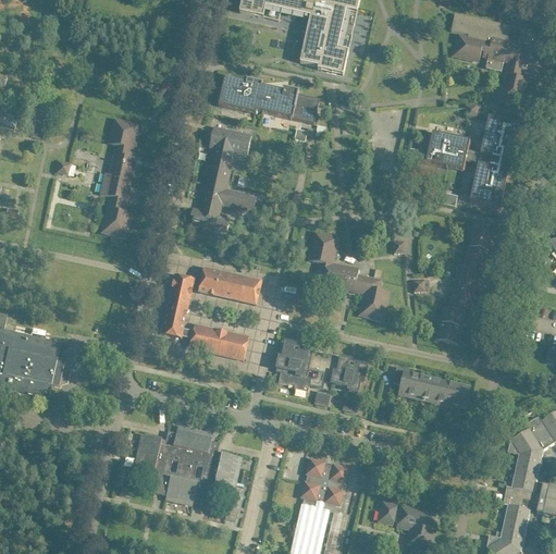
[(241,0),(238,11),(270,17),(272,7),(280,9),(309,15),(298,61),(299,61),(317,65),(317,68),(342,73),(349,41),(338,39),(340,32),(345,9),(356,11),(358,0),(241,0)]
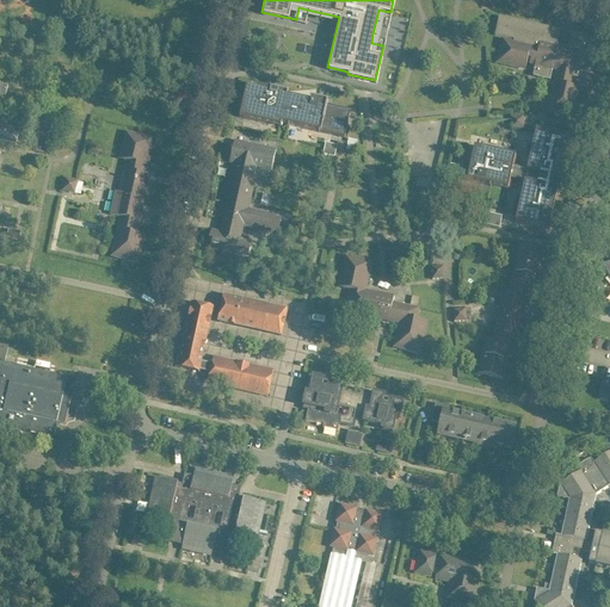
[(498,13),(493,32),(512,37),(512,39),(507,38),(500,36),(499,43),(497,54),(495,61),(503,62),(517,66),(524,68),(525,61),(527,55),(529,55),(528,61),(533,62),(530,73),(549,76),(552,67),(555,68),(548,101),(547,109),(553,110),(565,112),(571,115),(573,107),(577,92),(578,85),(571,84),(565,82),(565,80),(590,85),(601,37),(570,30),(570,32),(565,50),(555,47),(556,43),(555,43),(559,28),(498,13)]
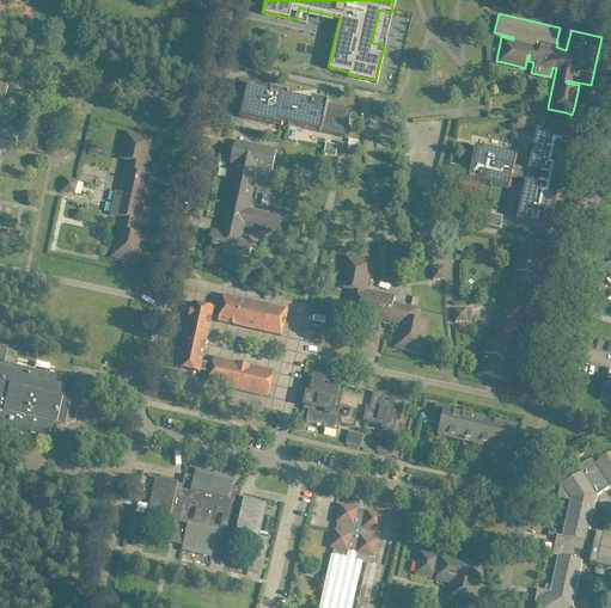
[(0,204),(0,137),(14,141),(18,127),(0,122),(0,94),(4,96),(7,83),(0,80),(0,204)]
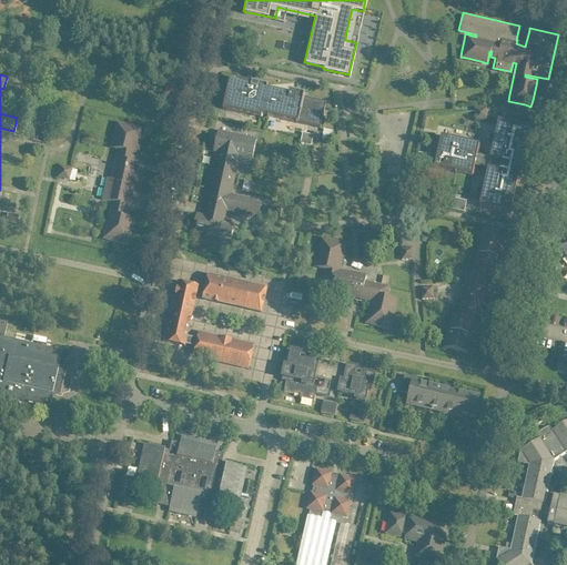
[(221,107),(260,115),(260,112),(319,125),(324,100),(303,96),(303,92),(286,89),(286,91),(265,87),(266,84),(229,76),(221,107)]
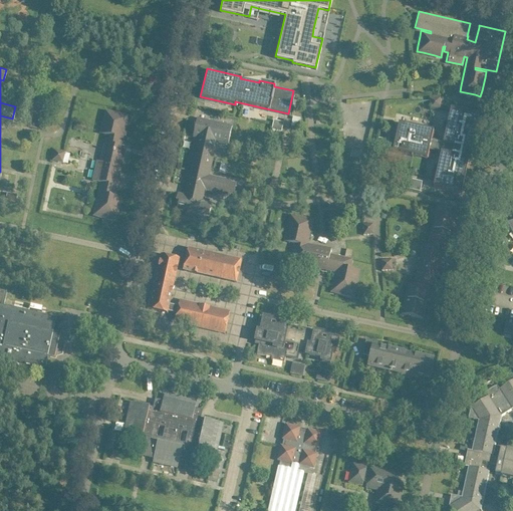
[(429,96),(430,107),(440,106),(439,95),(429,96)]
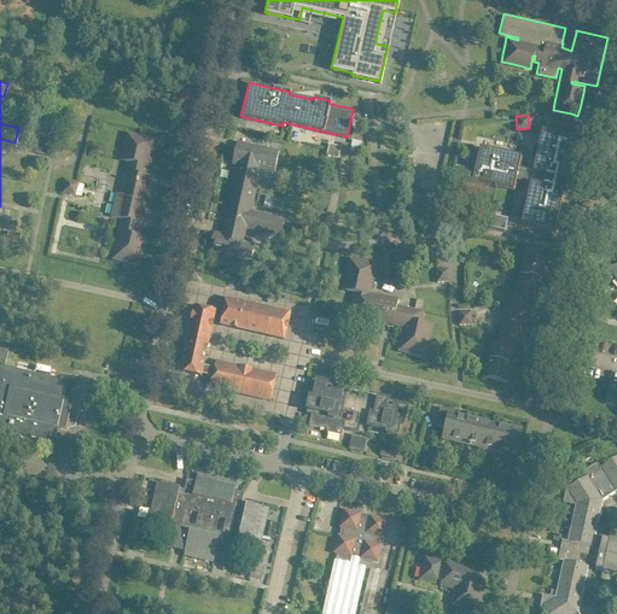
[(556,186),(558,176),(565,177),(575,135),(541,128),(531,169),(517,165),(519,155),(478,145),(471,180),(512,188),(514,177),(529,181),(519,221),(553,229),(563,187),(556,186)]
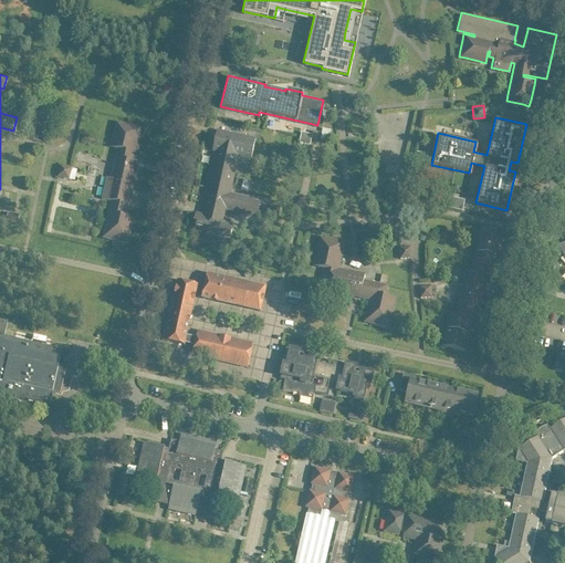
[(134,155),(140,125),(115,120),(111,139),(115,146),(122,148),(121,152),(115,150),(110,176),(106,175),(101,197),(110,199),(102,236),(127,241),(132,221),(127,215),(121,214),(121,211),(126,212),(138,160),(133,159),(133,155),(134,155)]
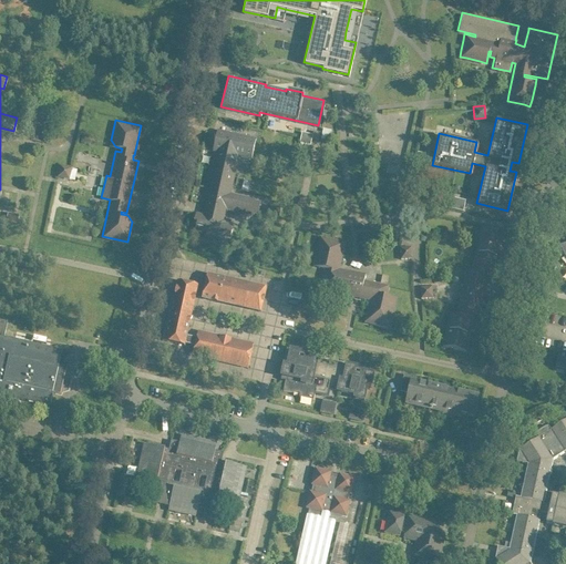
[(195,212),(193,219),(196,221),(194,228),(201,229),(203,228),(206,234),(211,235),(216,232),(217,234),(223,235),(229,236),(230,229),(232,226),(228,225),(230,219),(224,218),(226,208),(244,212),(250,214),(250,212),(257,213),(259,201),(254,200),(254,197),(229,192),(238,154),(250,157),(256,136),(217,126),(213,145),(215,150),(207,186),(209,187),(208,191),(206,201),(208,201),(205,214),(204,215),(202,213),(195,212)]
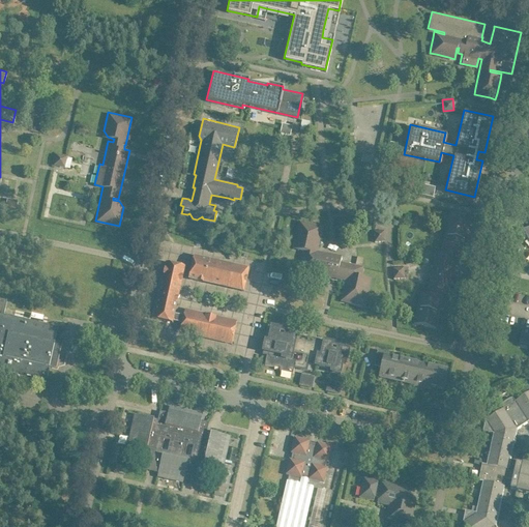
[(33,119),(31,129),(39,132),(41,120),(33,119)]
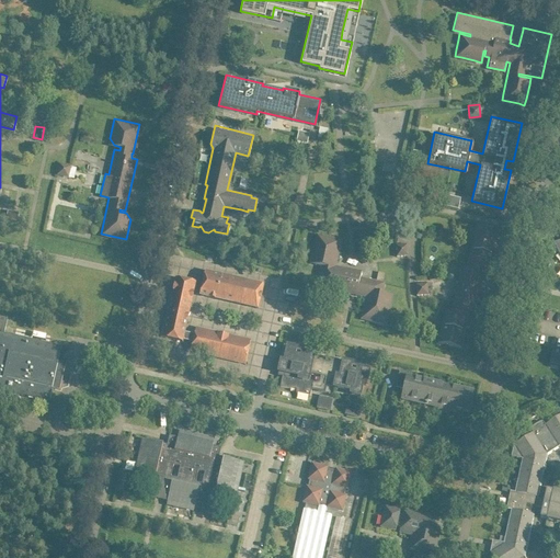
[(297,128),(295,139),(306,143),(308,132),(297,128)]
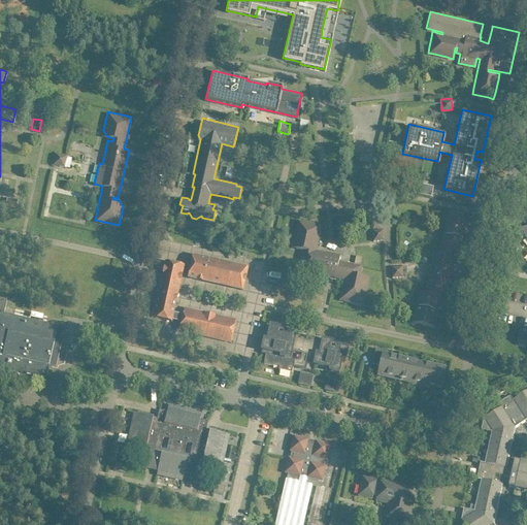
[(398,141),(388,139),(386,150),(396,152),(398,141)]
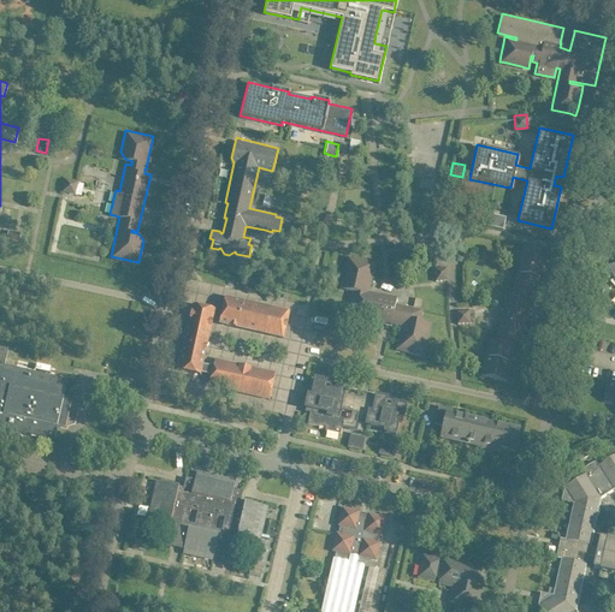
[(77,180),(65,178),(61,190),(75,192),(77,180)]
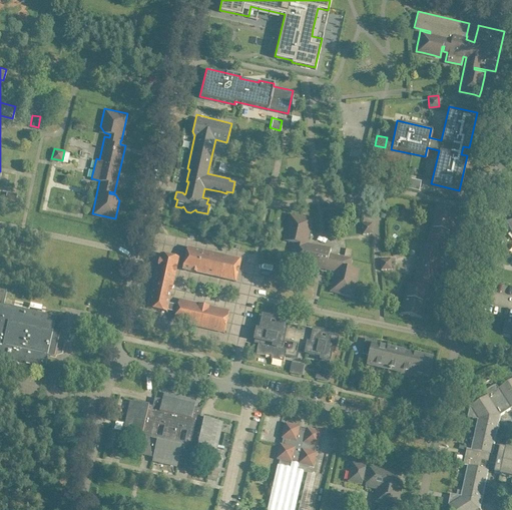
[(401,174),(399,184),(418,189),(420,179),(401,174)]
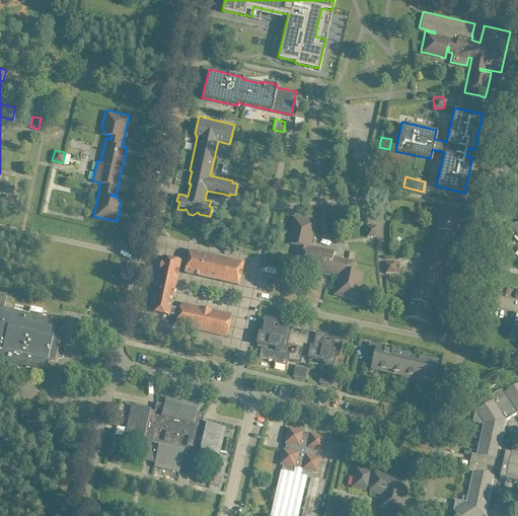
[(245,186),(243,196),(253,199),(255,188),(245,186)]
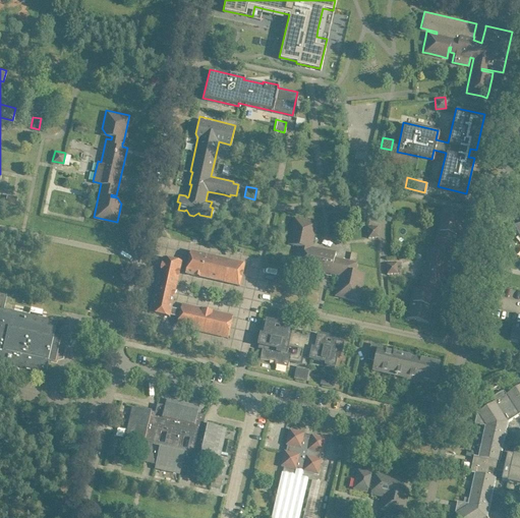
[(15,204),(16,195),(6,193),(4,202),(15,204)]
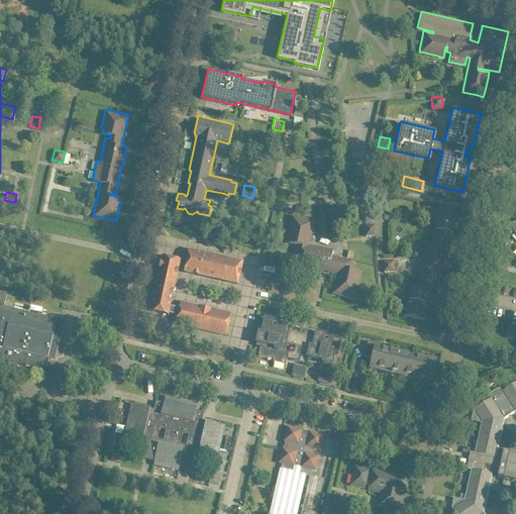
[(444,237),(452,239),(459,210),(438,205),(429,245),(428,245),(425,260),(421,259),(416,283),(421,284),(421,286),(410,284),(403,313),(424,318),(432,282),(436,283),(446,240),(443,239),(444,237)]
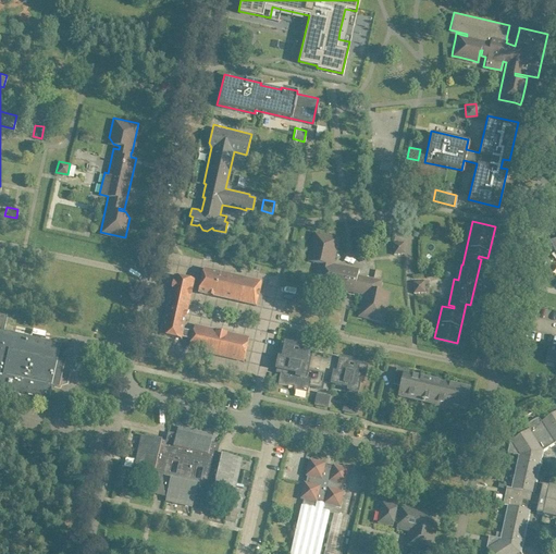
[(382,320),(388,292),(379,290),(381,279),(357,273),(358,267),(342,263),(342,265),(332,262),(338,236),(313,231),(307,259),(318,262),(316,274),(328,278),(326,285),(336,287),(336,291),(342,292),(343,285),(353,287),(351,291),(362,293),(357,315),(382,320)]
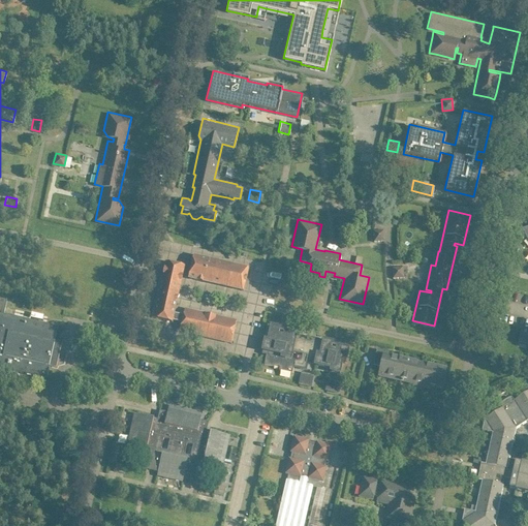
[(383,239),(383,228),(372,229),(373,240),(383,239)]
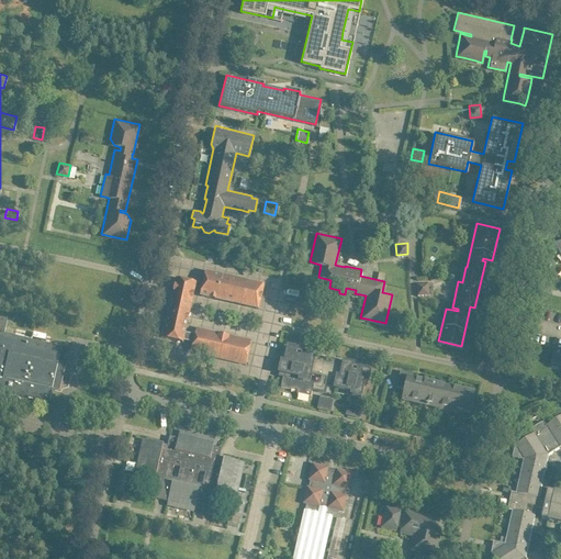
[(257,306),(262,283),(205,270),(200,293),(257,306)]
